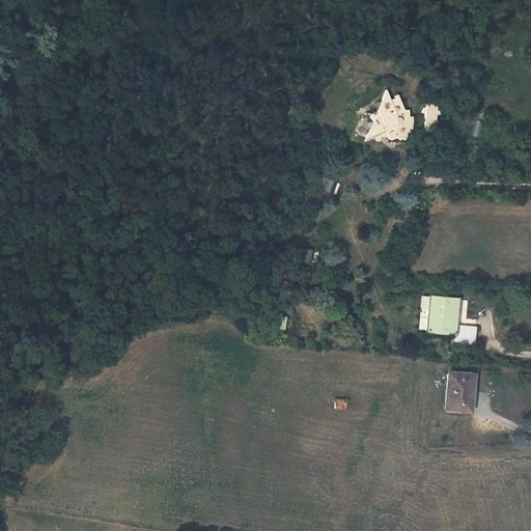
[(417,53),(429,56),(432,49),(419,45),(417,53)]
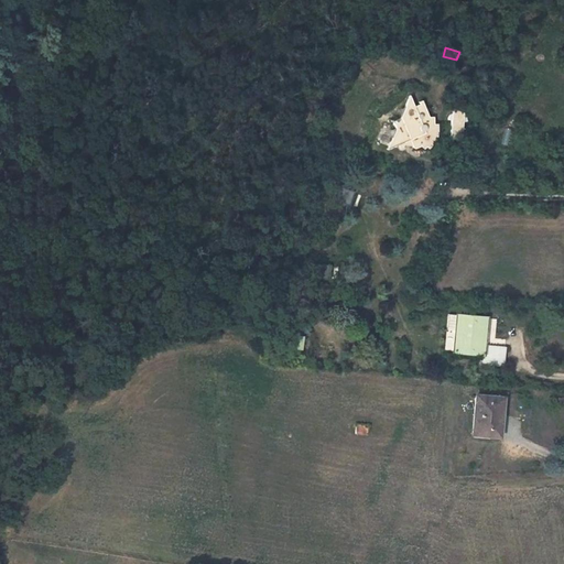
[(427,147),(429,149),(436,139),(438,129),(437,126),(433,126),(434,118),(429,118),(422,101),(419,102),(420,106),(414,108),(409,96),(401,119),(393,122),(397,130),(387,151),(398,145),(400,149),(401,150),(404,149),(405,145),(413,147),(414,150),(422,147),(424,149),(427,147)]
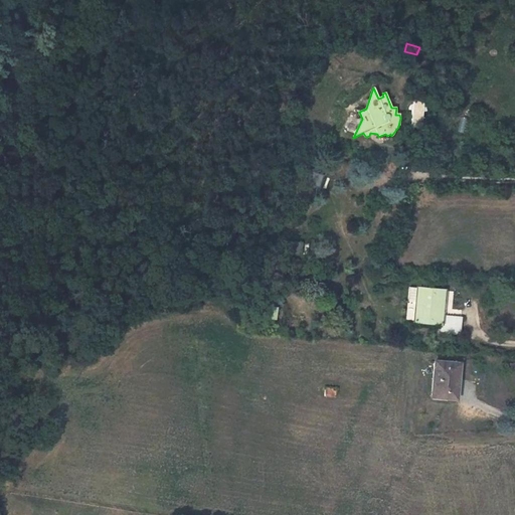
[(411,127),(420,128),(421,112),(425,112),(424,106),(423,104),(418,101),(413,102),(411,104),(409,106),(409,110),(412,110),(411,127)]
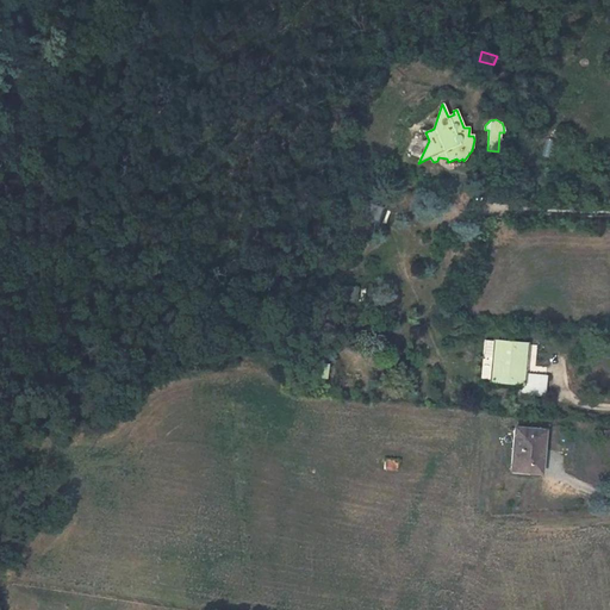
[(495,342),(491,381),(523,384),(522,396),(546,397),(547,375),(524,373),(527,344),(495,342)]
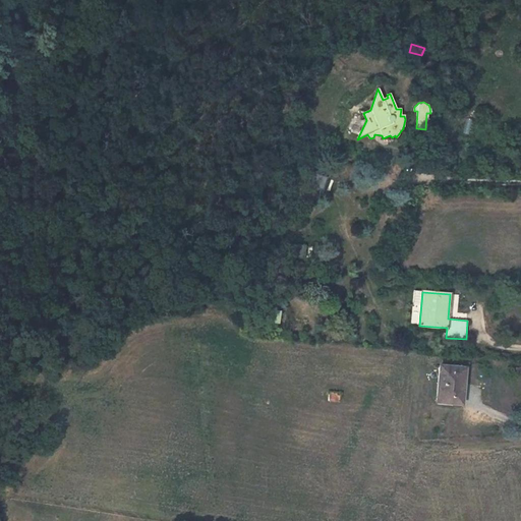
[(245,326),(253,328),(258,305),(251,304),(245,326)]
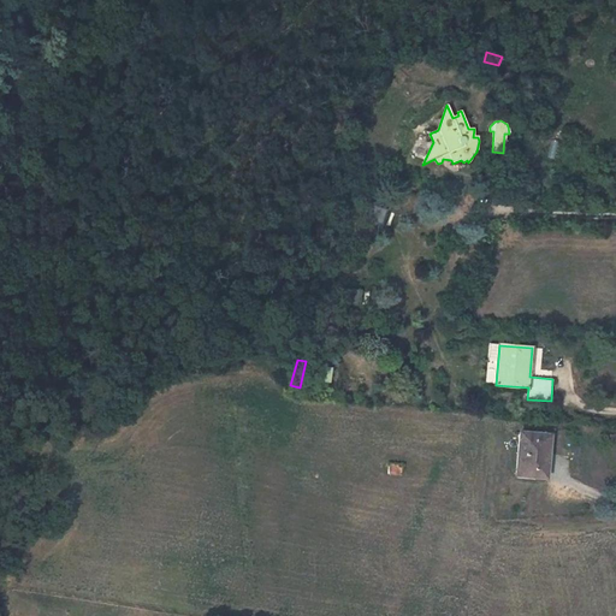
[(323,383),(331,384),(333,368),(325,367),(323,383)]
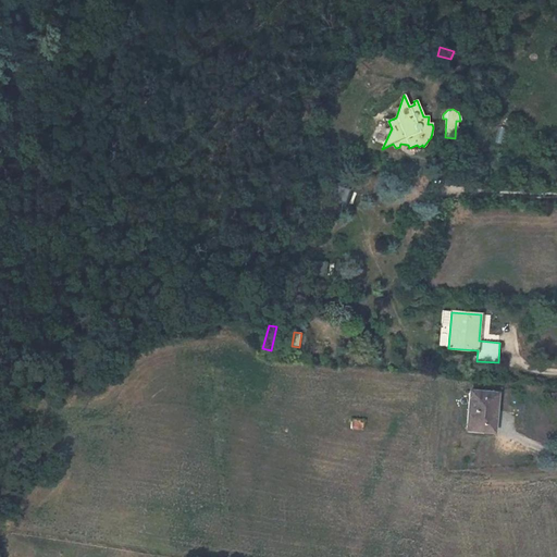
[(493,431),(496,393),(470,391),(467,429),(493,431)]
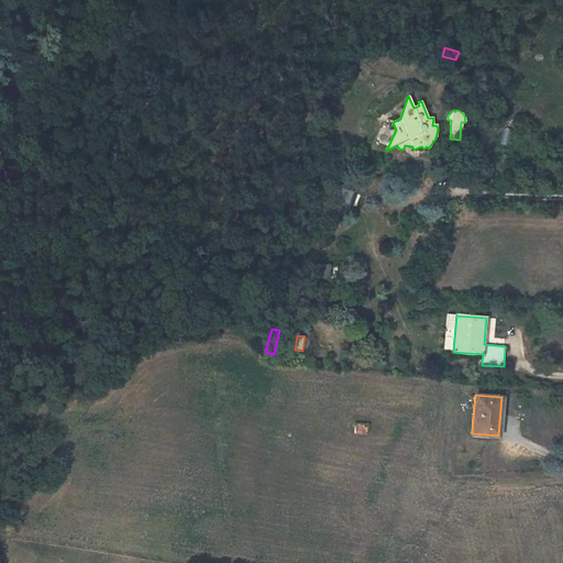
[(354,432),(366,433),(366,426),(355,424),(354,432)]
